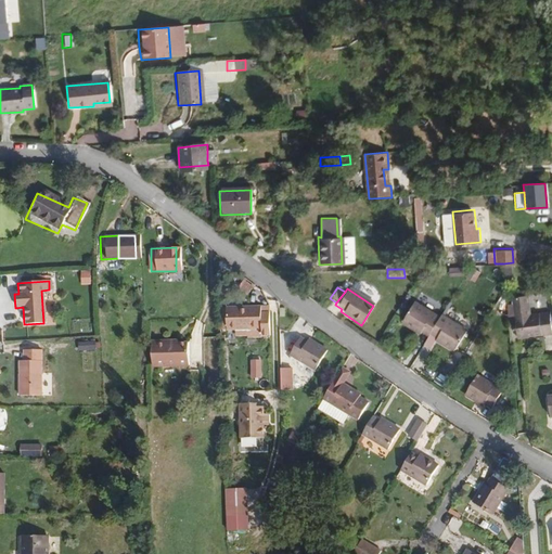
[(551,337),(550,314),(529,314),(528,297),(513,298),(513,304),(515,326),(516,339),(551,337)]
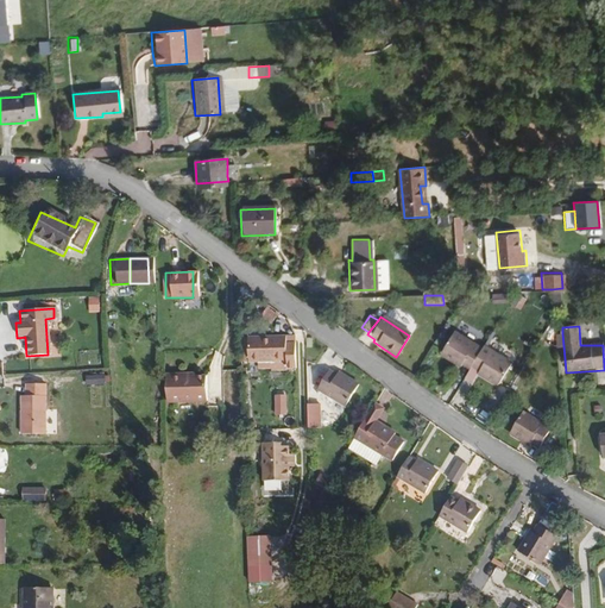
[(480,352),(452,333),(438,353),(460,368),(465,362),(471,367),(480,352)]
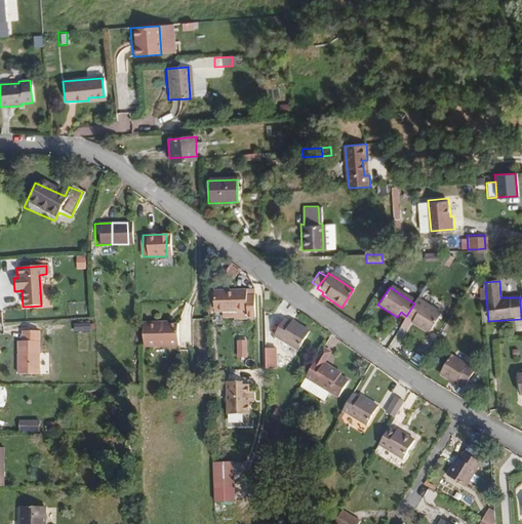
[(252,317),(252,294),(245,294),(244,288),(212,288),(212,290),(213,310),(213,312),(223,312),(223,317),(232,317),(232,312),(245,312),(245,317),(252,317)]
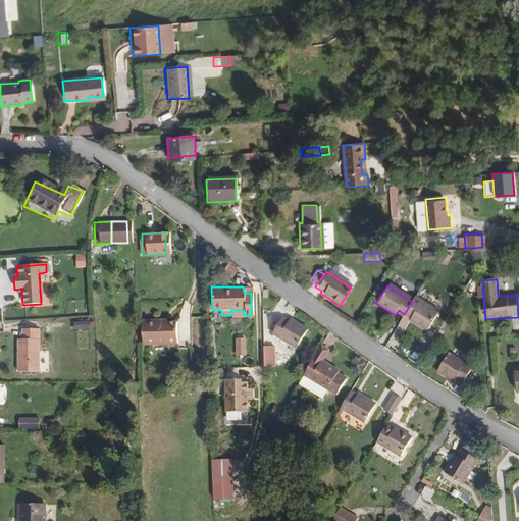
[(426,331),(439,313),(416,296),(412,302),(404,314),(409,317),(408,319),(426,331)]
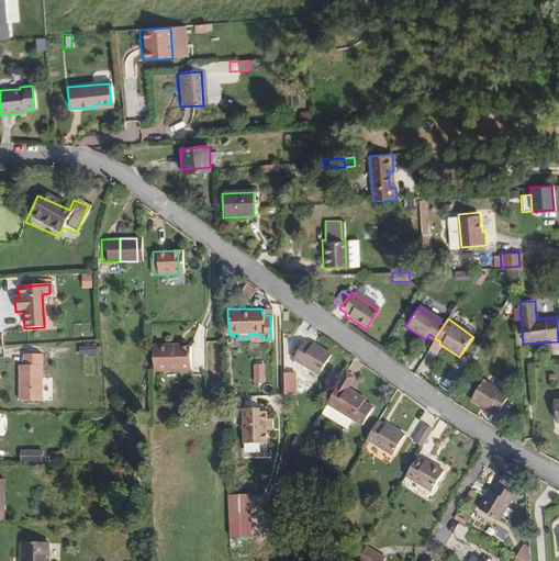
[(317,372),(331,354),(310,340),(308,344),(300,338),(290,355),(317,372)]
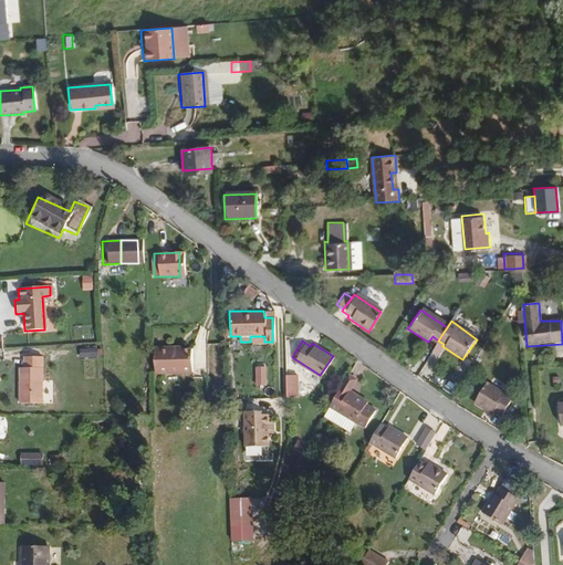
[(190,372),(190,348),(178,349),(171,349),(171,347),(153,347),(154,372),(190,372)]
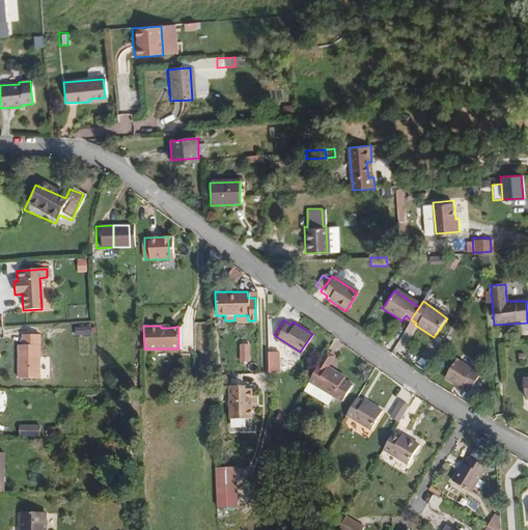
[(35,378),(35,334),(19,335),(19,344),(15,344),(16,379),(35,378)]
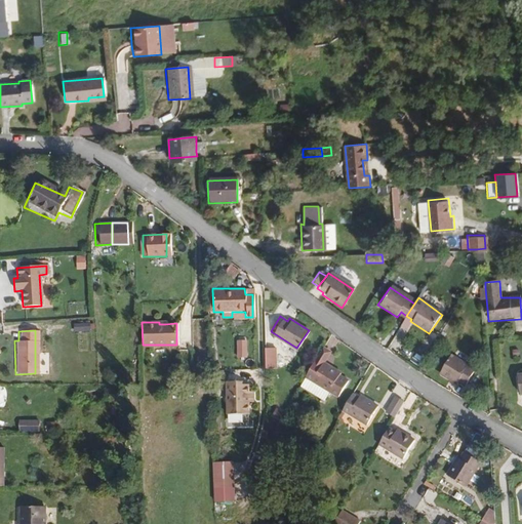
[(243,338),(234,338),(234,356),(244,355),(243,338)]
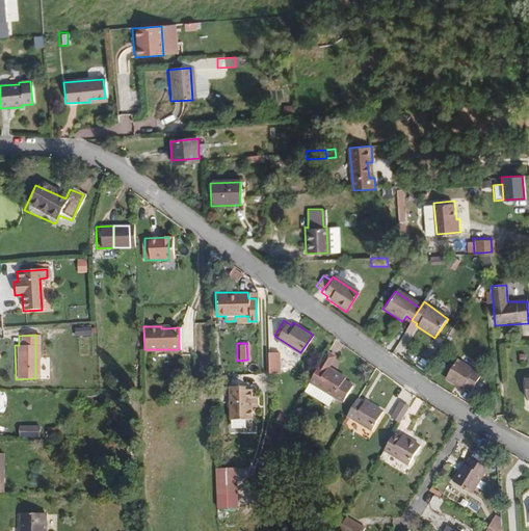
[(275,351),(266,351),(266,372),(276,372),(275,351)]
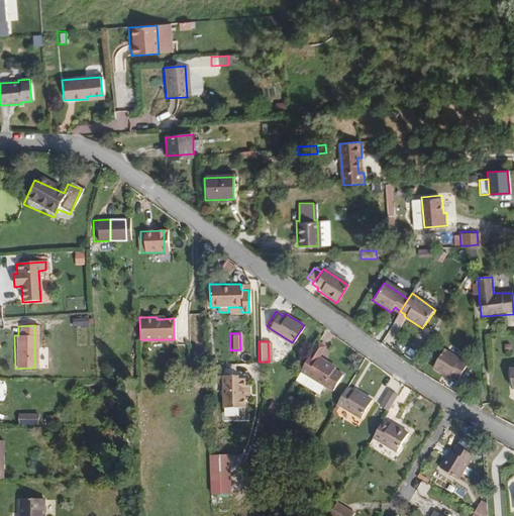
[(456,380),(467,364),(443,348),(431,367),(449,380),(451,377),(456,380)]
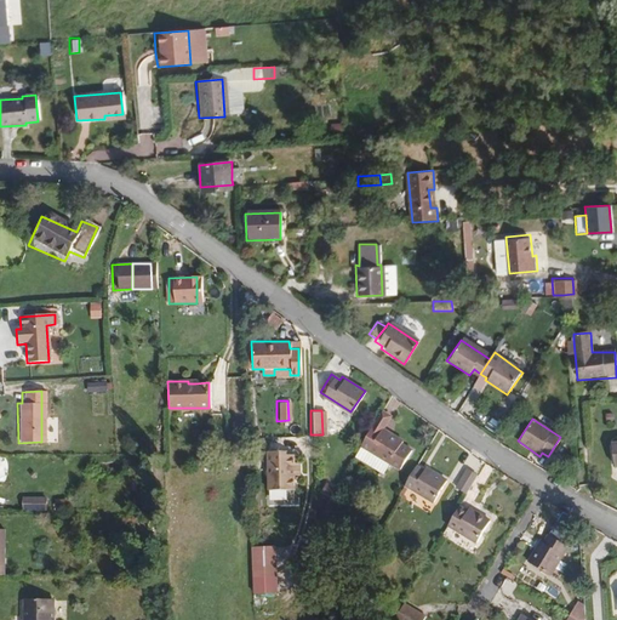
[(410,448),(398,442),(400,439),(388,432),(386,436),(377,430),(369,425),(358,443),(387,461),(398,467),(410,448)]
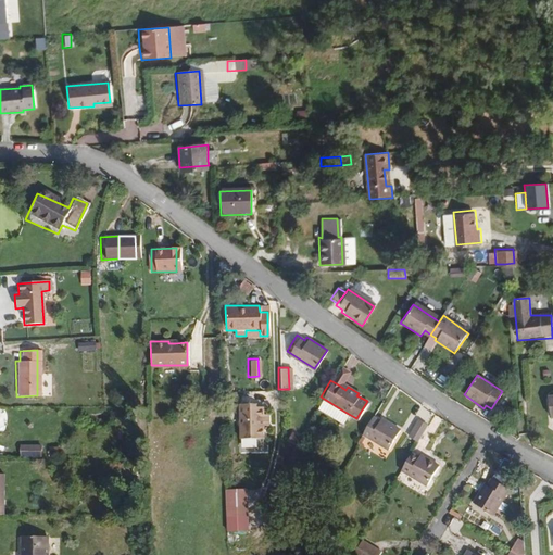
[(347,413),(321,396),(315,406),(340,423),(347,413)]
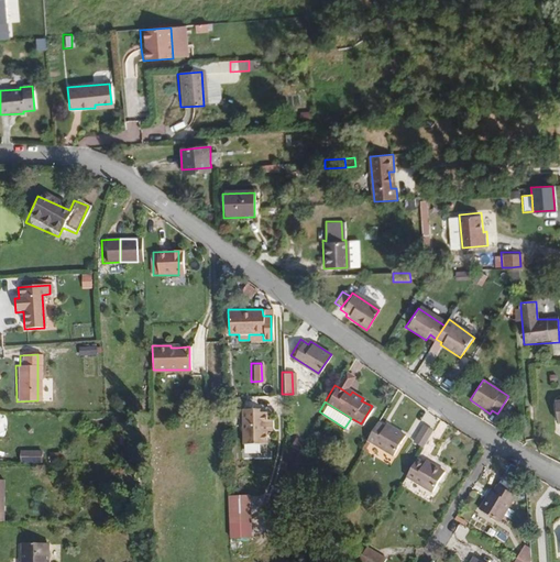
[(268,428),(267,418),(263,419),(263,411),(240,411),(241,441),(264,441),(263,429),(268,428)]
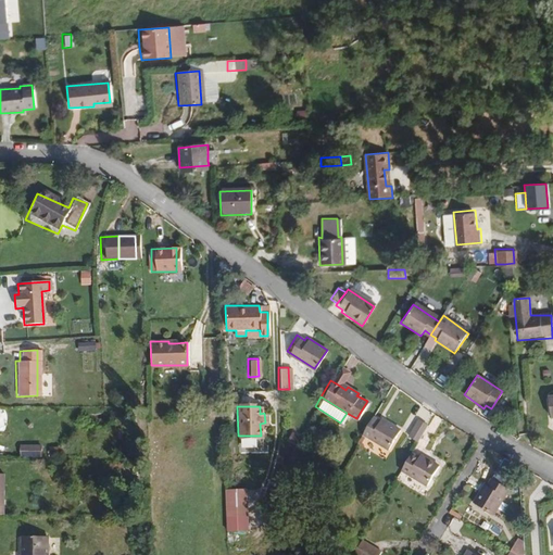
[(387,442),(398,424),(378,412),(376,414),(371,410),(360,426),(387,442)]
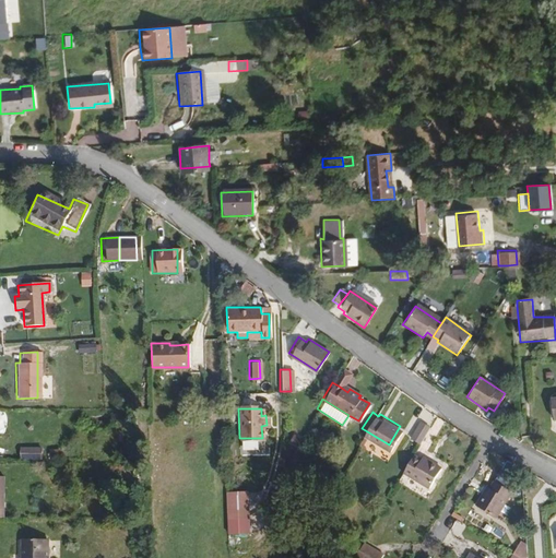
[(417,438),(427,422),(417,416),(407,431),(417,438)]
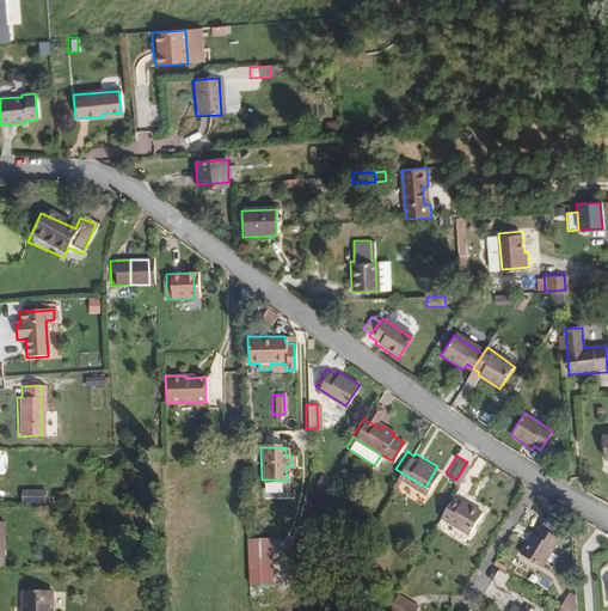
[(325,475),(330,468),(323,464),(318,470),(325,475)]
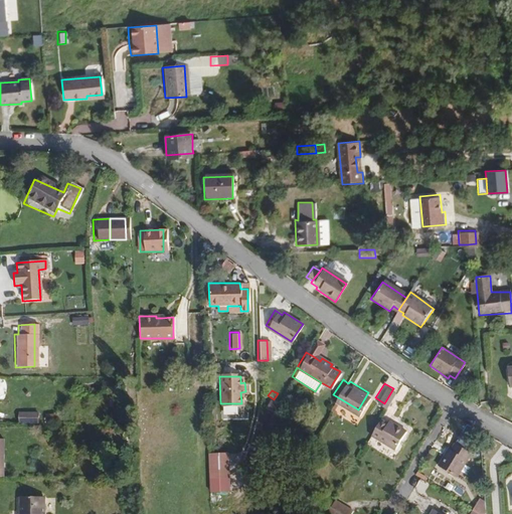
[(392,447),(405,425),(387,413),(385,416),(378,413),(368,431),(392,447)]
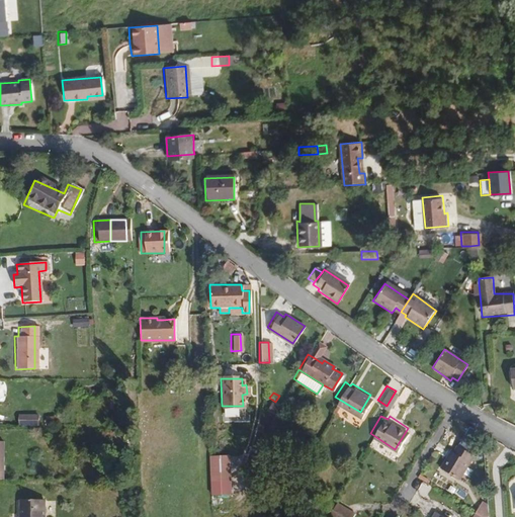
[(35,425),(35,417),(17,417),(17,425),(35,425)]
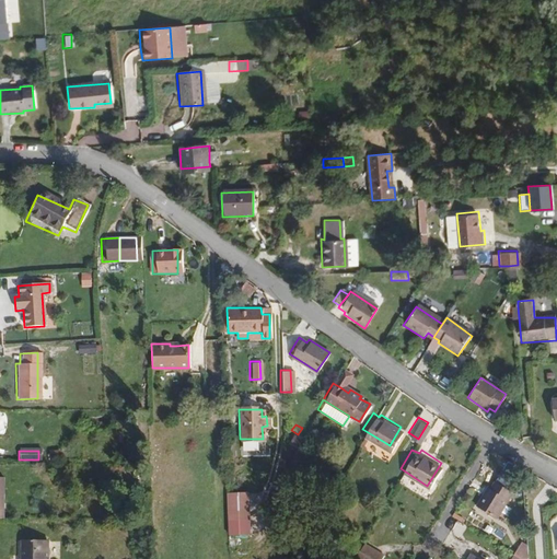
[(425,495),(428,487),(401,476),(397,484),(425,495)]
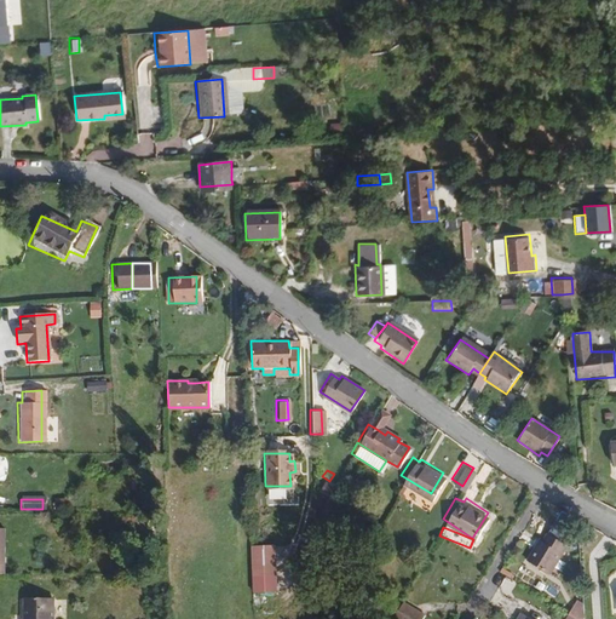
[(546,574),(564,544),(545,532),(540,540),(536,539),(523,561),(546,574)]
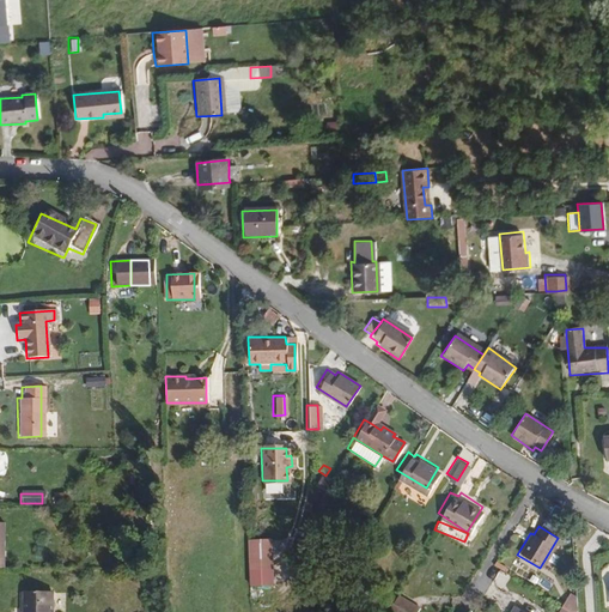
[(270,581),(270,562),(272,562),(272,545),(263,545),(263,562),(250,561),(251,581),(270,581)]
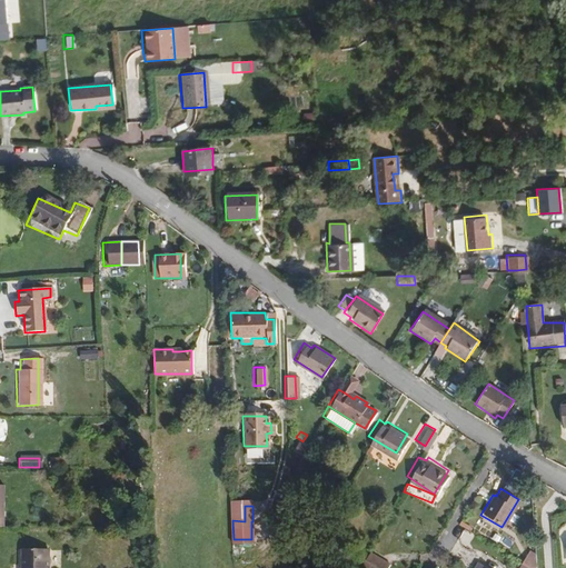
[(377,567),(379,567),(388,554),(370,542),(360,557),(377,567)]
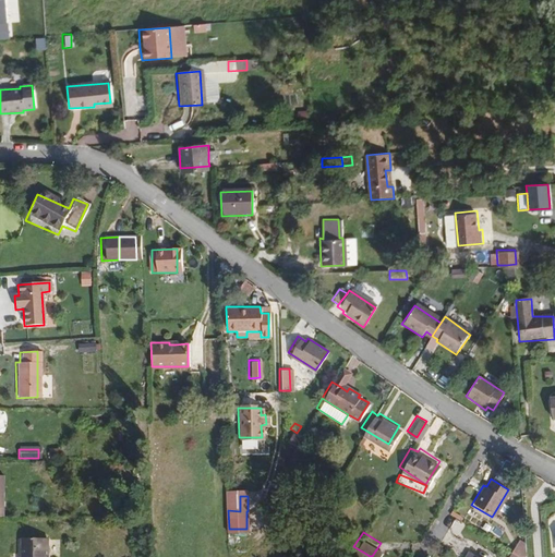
[(44,556),(44,539),(20,539),(20,556),(44,556)]
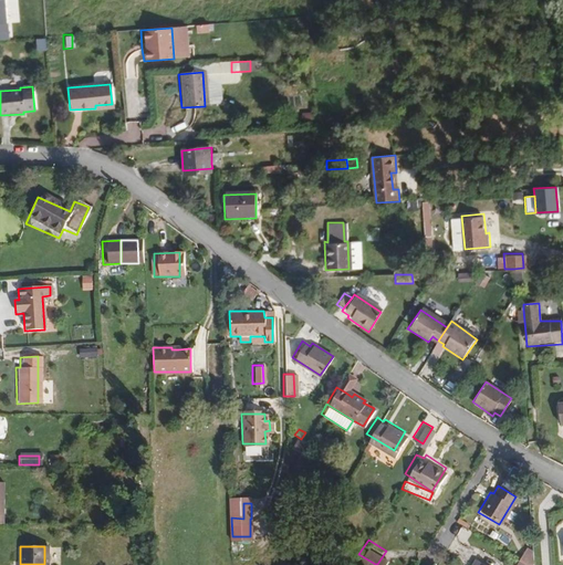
[(529,564),(533,558),(533,553),(524,547),(517,558),(525,564),(529,564)]
